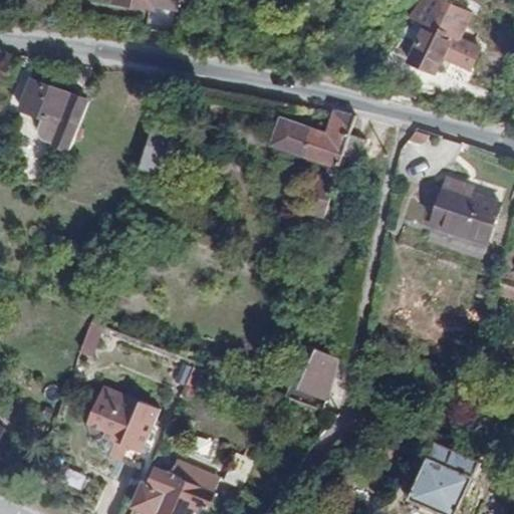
[(113,0),(156,8),(152,27),(175,31),(180,0),(113,0)]
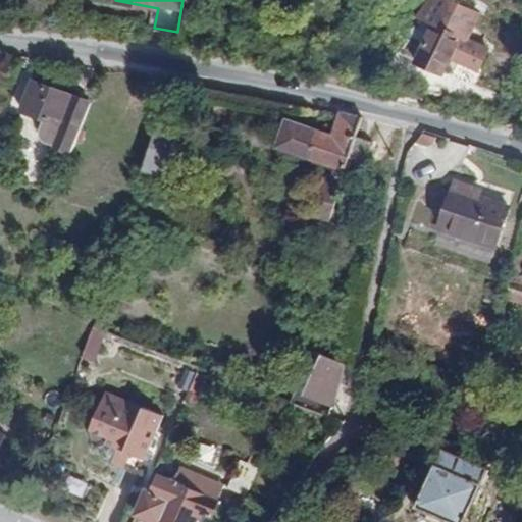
[(430,18),(434,8),(429,5),(424,15),(430,18)]
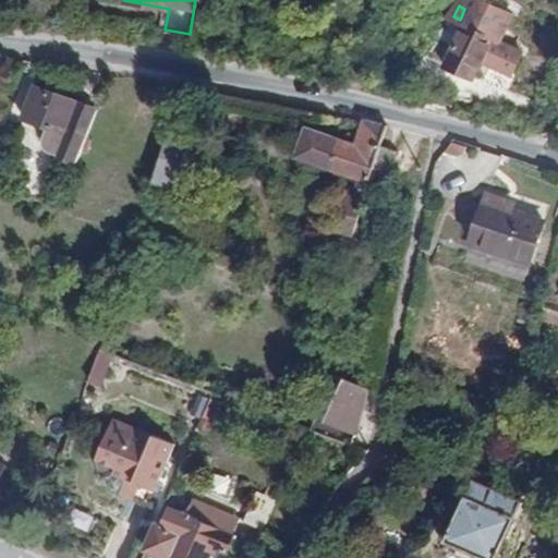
[(510,74),(520,52),(464,27),(447,67),(474,79),(483,61),(510,74)]
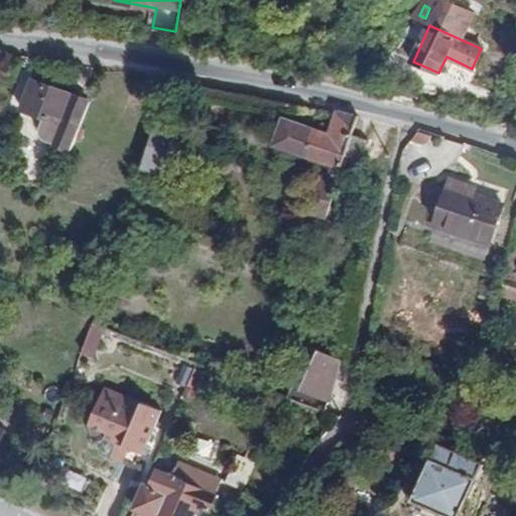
[(50,141),(71,149),(89,100),(30,78),(19,107),(58,122),(50,141)]
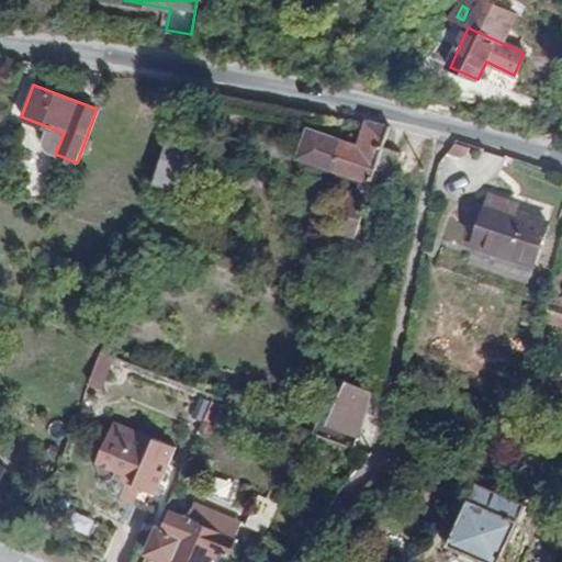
[(356,234),(373,175),(382,147),(388,126),(366,122),(359,145),(329,137),(328,139),(306,132),(299,156),(359,177),(356,188),(352,187),(349,194),(346,193),(336,228),(356,234)]
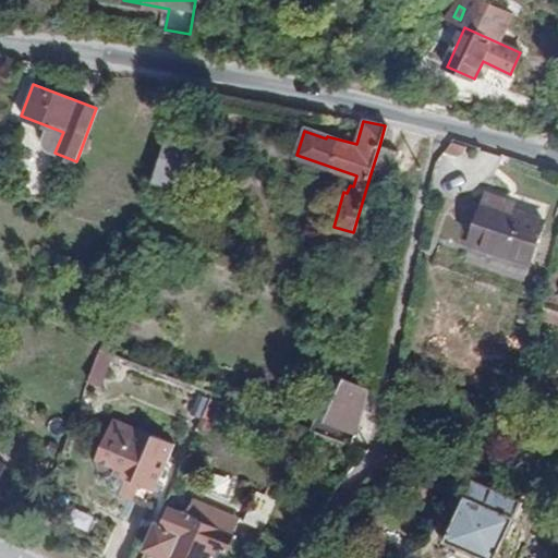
[(193,137),(168,130),(152,181),(178,189),(193,137)]
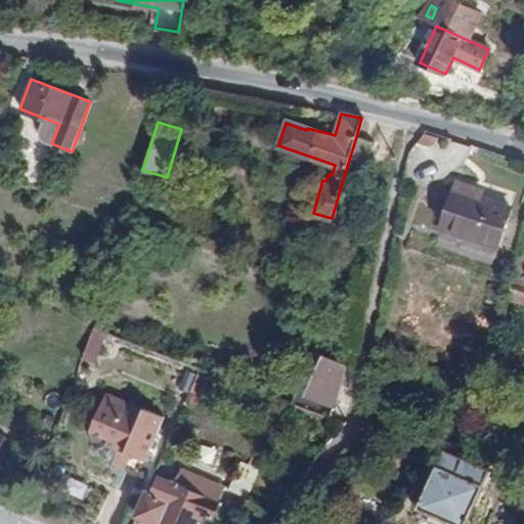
[(372,141),(356,137),(348,163),(364,168),(372,141)]
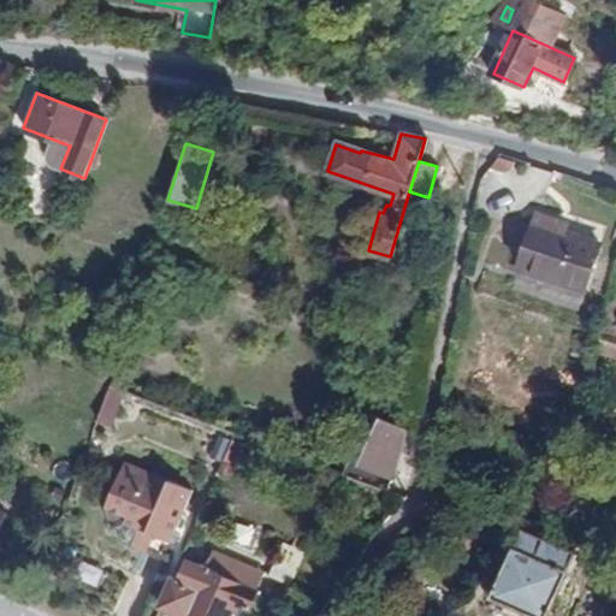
[(519,267),(585,289),(600,241),(556,226),(557,219),(535,213),(519,267)]
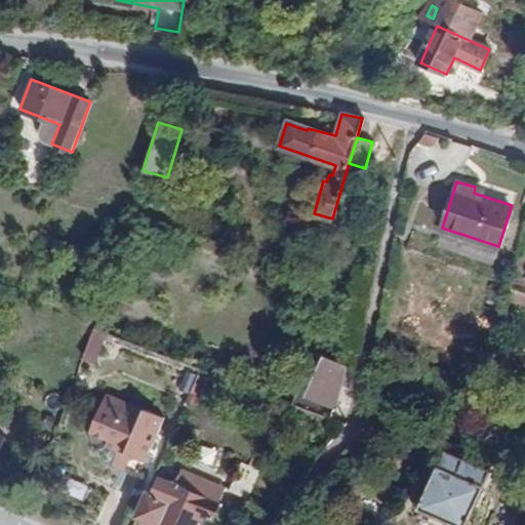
[(106,332),(93,328),(83,358),(96,362),(106,332)]
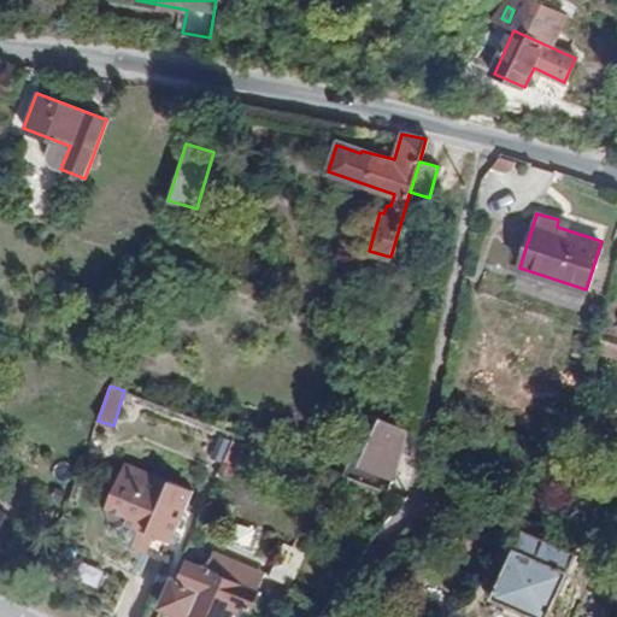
[(375,425),(378,427),(381,418),(372,415),(369,423),(375,425)]
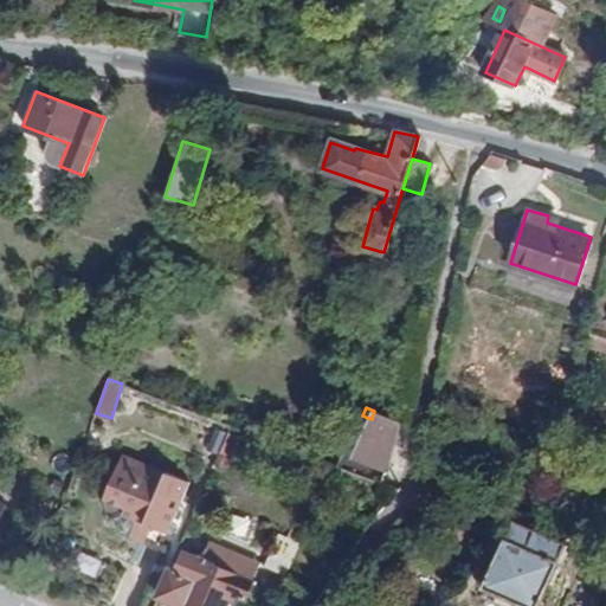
[(374,411),(372,419),(360,457),(386,468),(399,420),(374,411)]
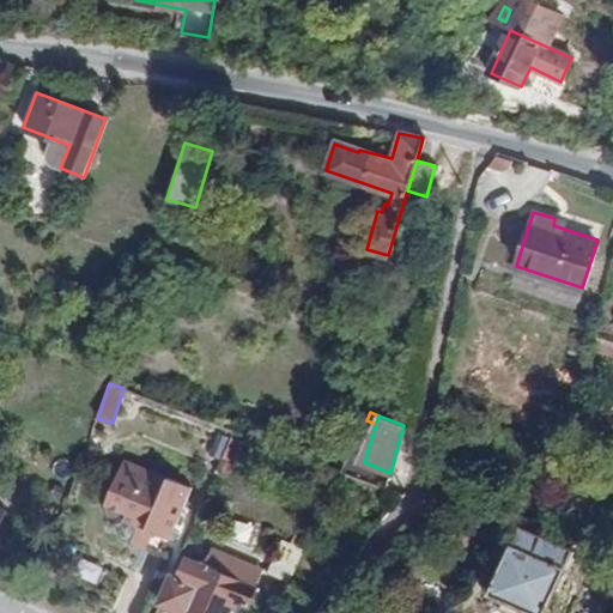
[(364,462),(376,424),(372,423),(358,460),(364,462)]
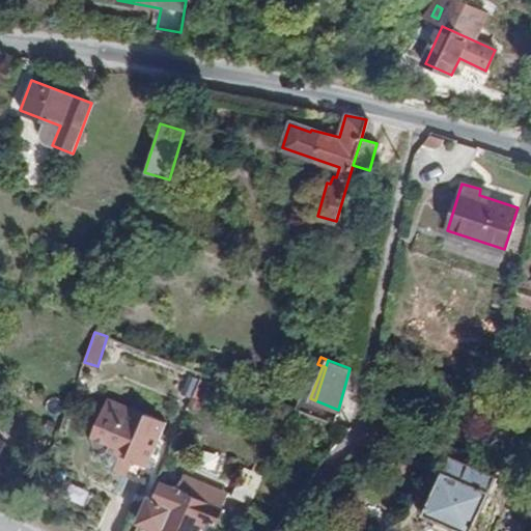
[(208,382),(198,378),(186,408),(198,412),(208,382)]
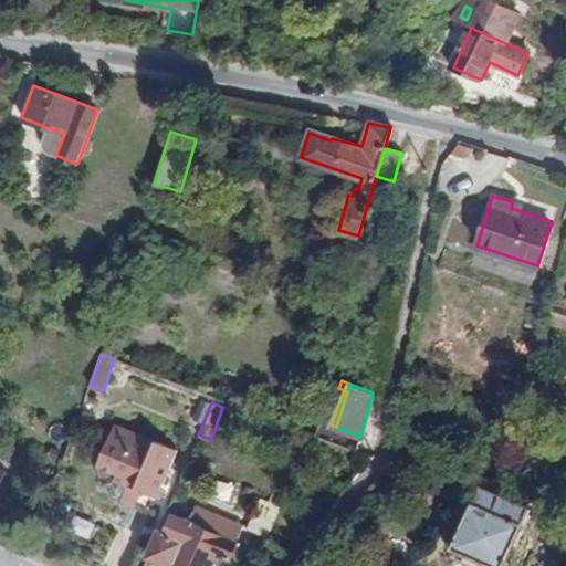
[(108,486),(115,501),(135,509),(139,493),(157,499),(176,451),(139,437),(133,441),(129,432),(113,426),(96,469),(103,485),(108,486)]
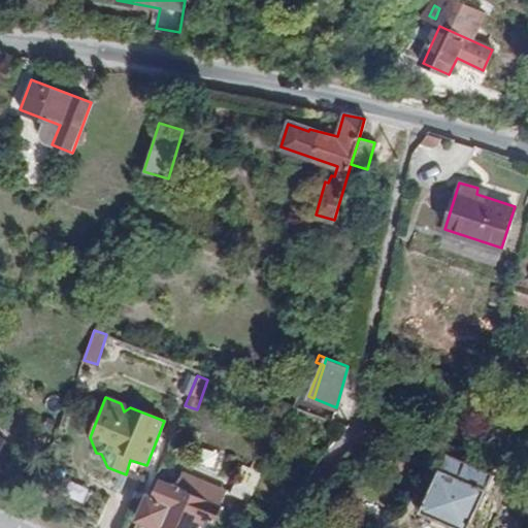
[(418,519),(437,527),(468,527),(493,473),(448,453),(418,519)]
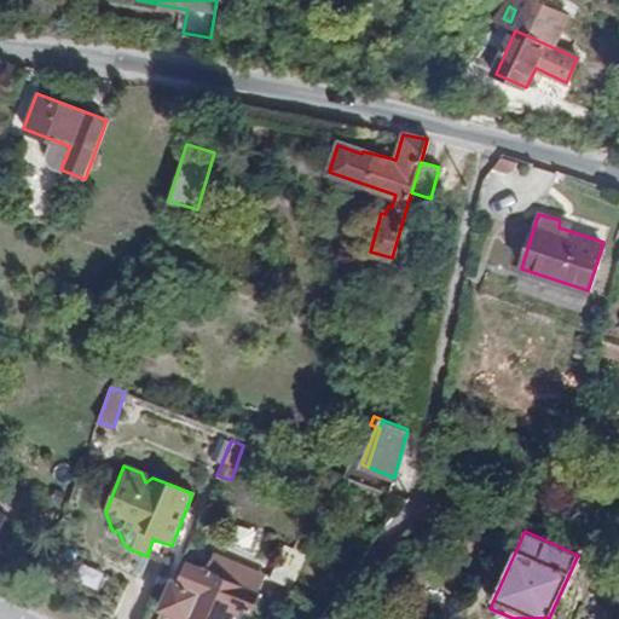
[(152,539),(148,556),(165,562),(172,545),(152,539)]
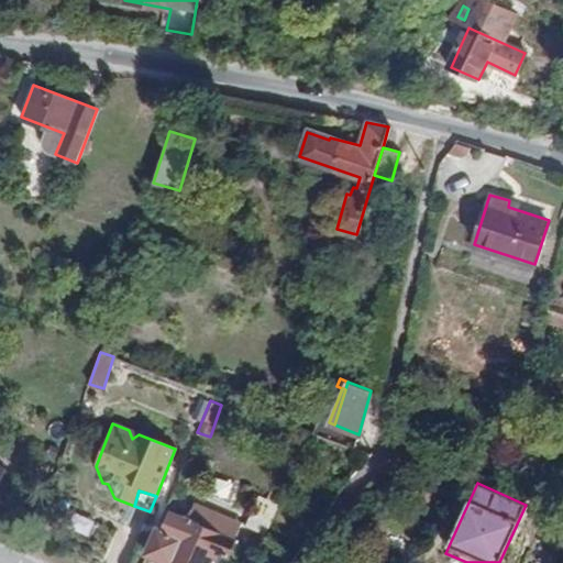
[(247,525),(264,532),(277,504),(261,496),(247,525)]
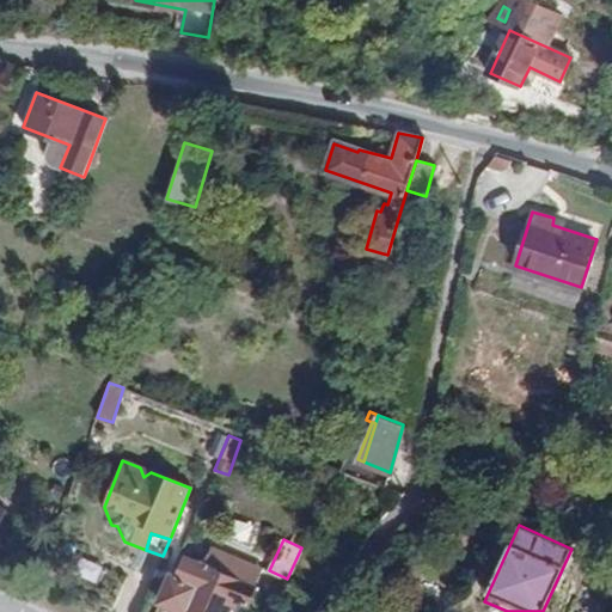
[(202,564),(255,586),(263,568),(210,546),(202,564)]
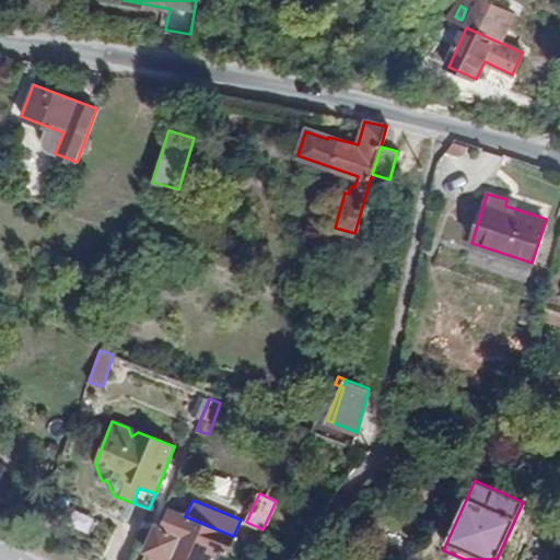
[(233,536),(185,516),(164,508),(147,550),(168,559),(171,556),(181,559),(208,559),(213,548),(225,553),(233,536)]
